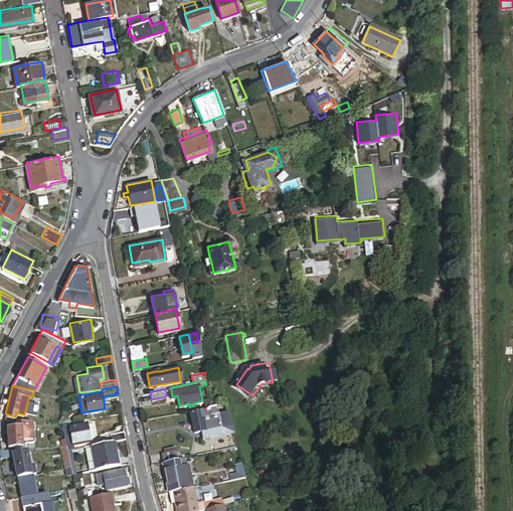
[(202,413),(210,411),(209,408),(209,406),(191,410),(195,430),(205,428),(202,413)]
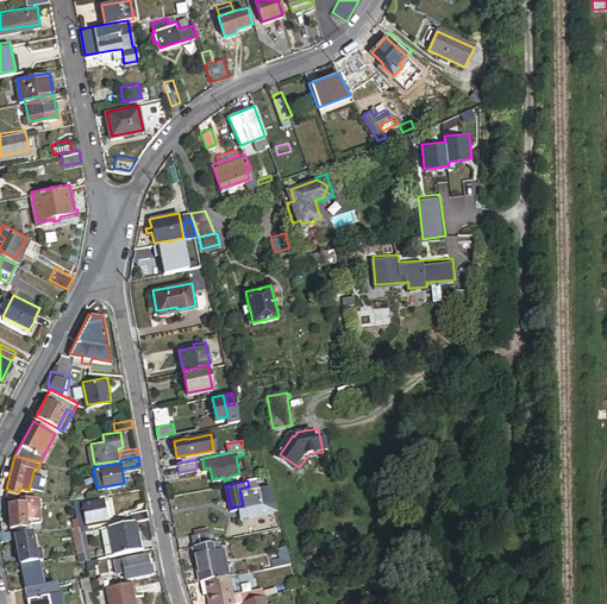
[(25,516),(24,495),(8,495),(10,524),(25,524),(25,516)]
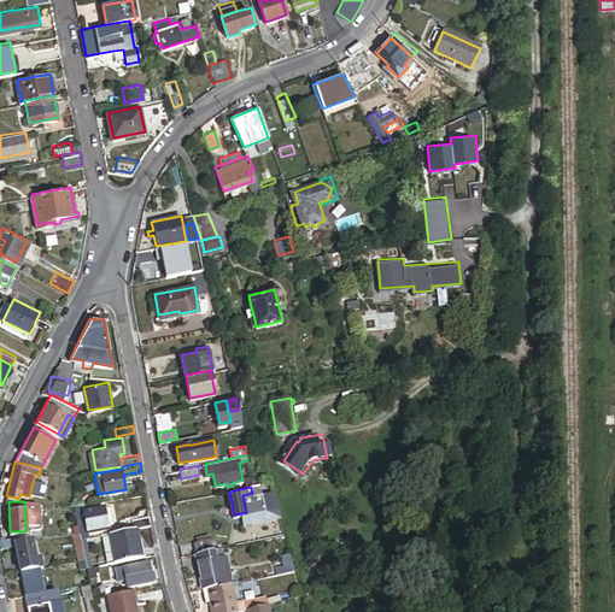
[(37,501),(24,501),(25,523),(29,523),(37,523),(37,501)]
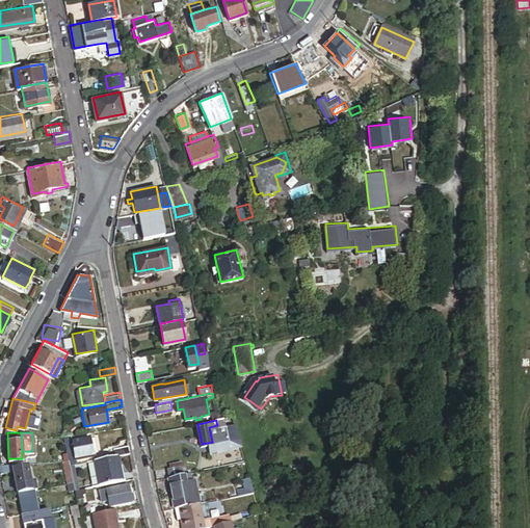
[(34,432),(32,432),(32,451),(25,451),(25,454),(32,454),(35,451),(34,432)]
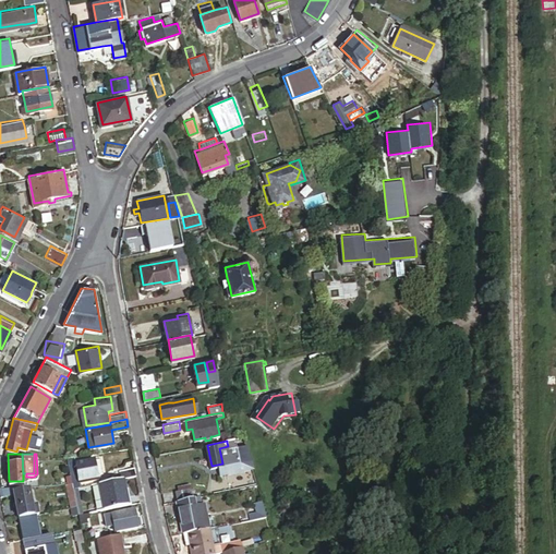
[(77,479),(95,477),(92,456),(68,459),(70,472),(72,480),(72,482),(77,481),(77,479)]
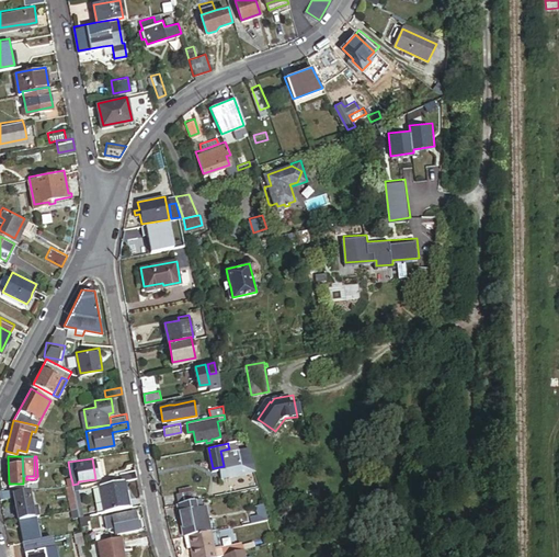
[(124,478),(137,476),(136,467),(121,470),(122,478),(124,478)]
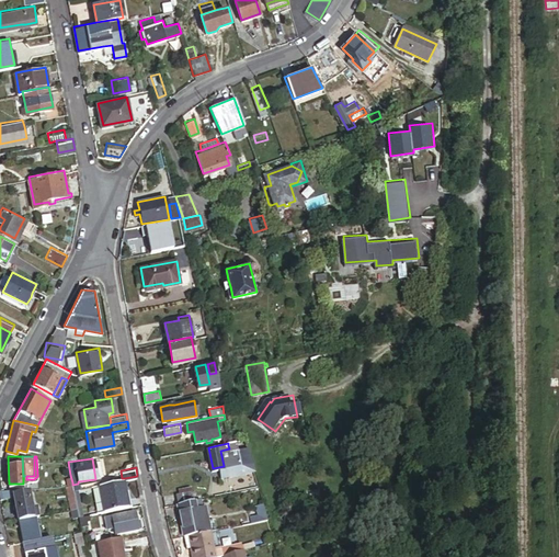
[(104,510),(128,506),(124,478),(122,478),(100,482),(104,510)]
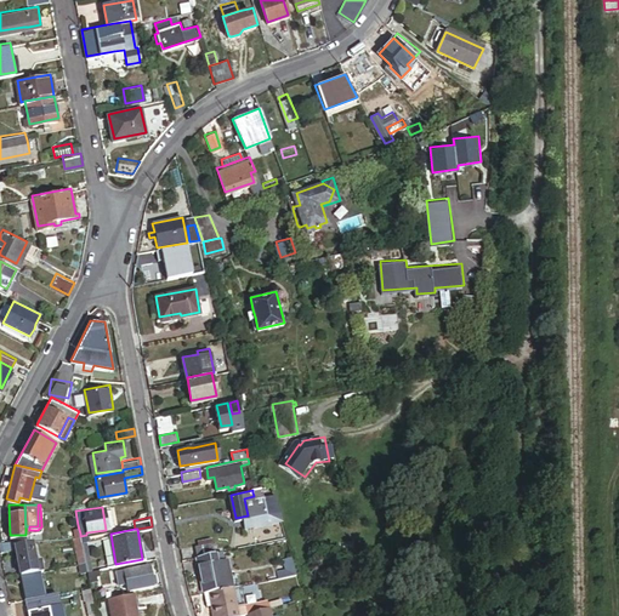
[(85,559),(80,539),(80,536),(80,534),(75,534),(74,534),(80,560),(85,559)]
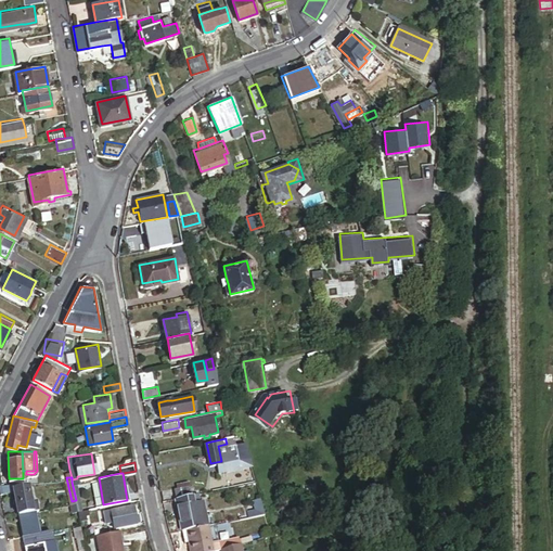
[(0,482),(0,490),(13,488),(14,487),(13,482),(0,482)]
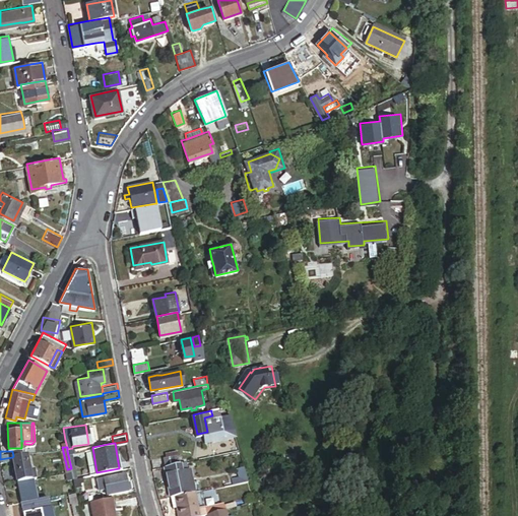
[(26,466),(28,466),(26,453),(13,456),(17,479),(28,476),(26,466)]
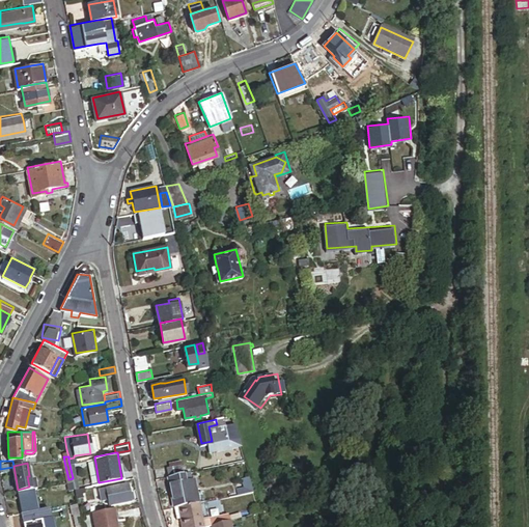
[(169,474),(184,471),(183,464),(168,466),(169,474)]
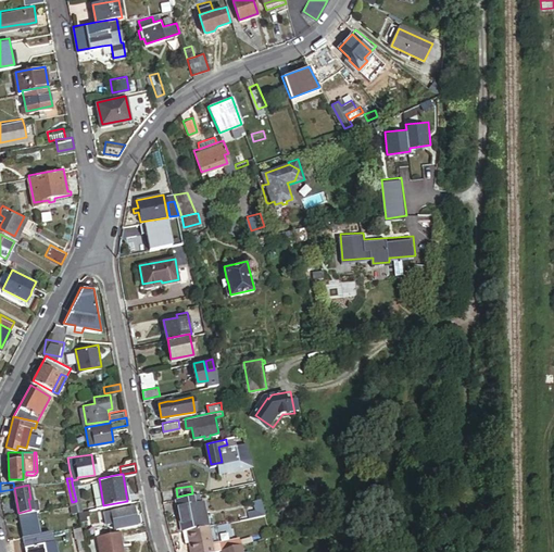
[(184,528),(206,524),(202,500),(193,501),(192,493),(177,497),(184,528)]
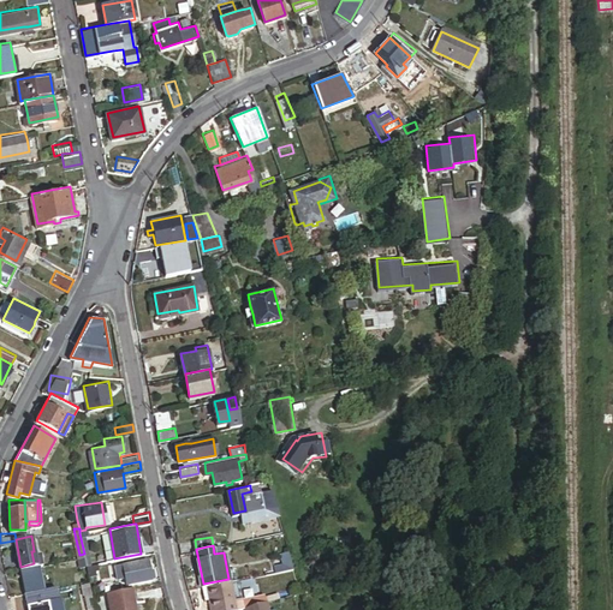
[(39,563),(43,562),(41,550),(34,551),(31,551),(34,563),(39,563)]
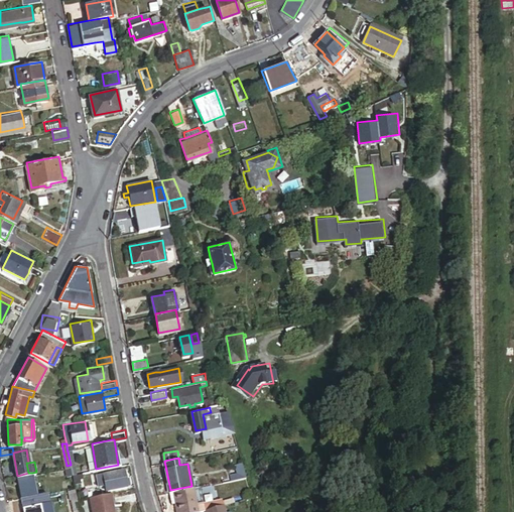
[(240,477),(246,476),(242,462),(237,463),(238,469),(240,477)]
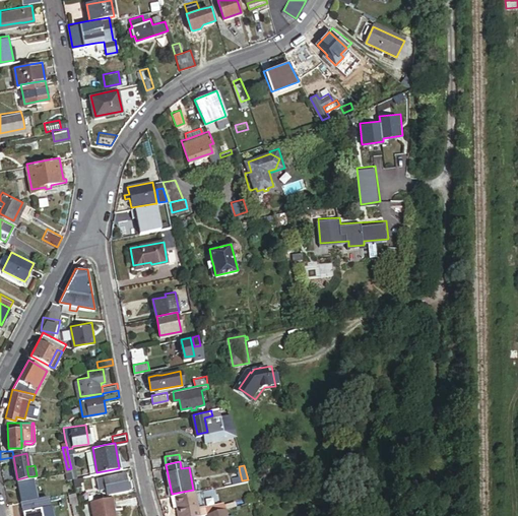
[(107,492),(130,488),(129,479),(127,480),(125,472),(99,477),(100,489),(106,488),(107,492)]
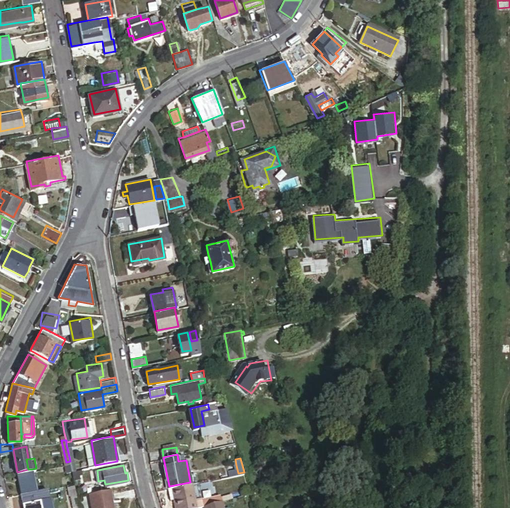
[(230,474),(238,473),(236,465),(229,467),(230,474)]
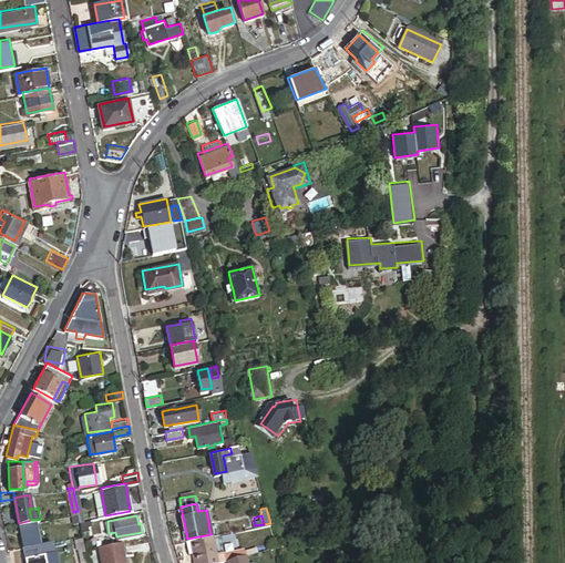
[(88,528),(88,524),(91,523),(90,519),(80,521),(81,529),(88,528)]
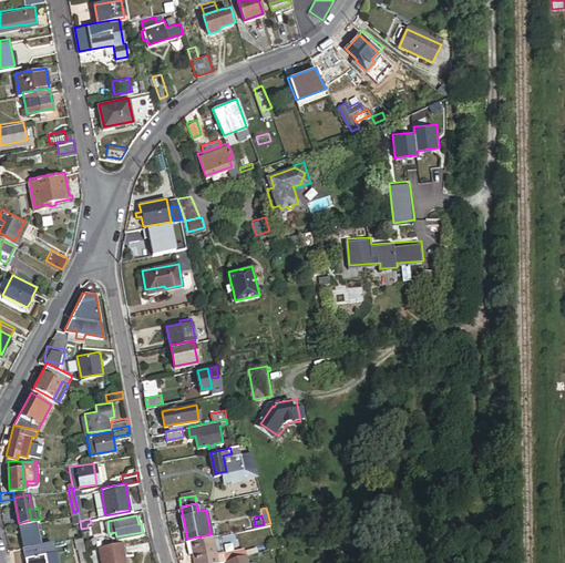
[(22,545),(39,541),(36,520),(31,520),(19,523),(22,545)]
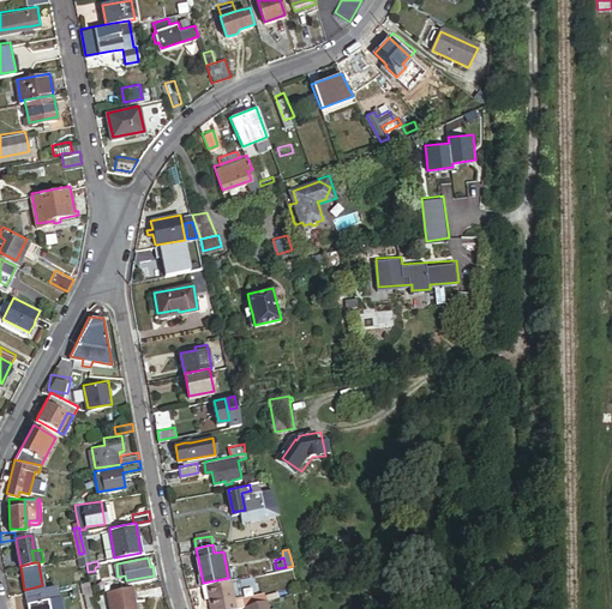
[(84,589),(91,588),(89,578),(81,580),(82,590),(84,589)]
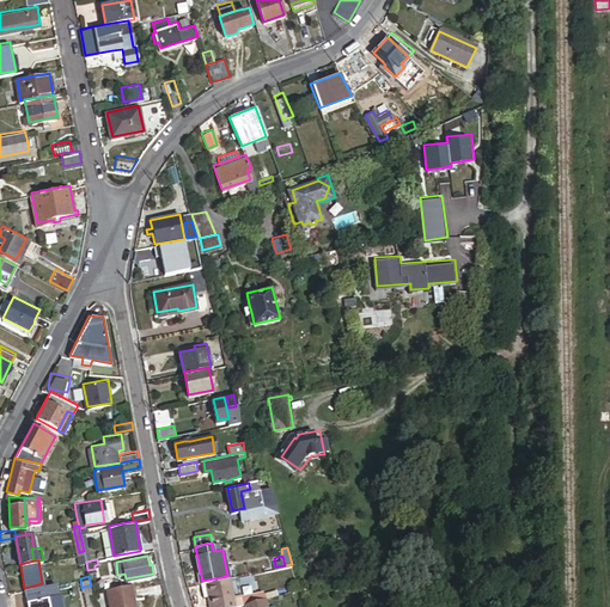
[(202,581),(203,594),(208,593),(209,606),(227,606),(233,606),(232,596),(227,576),(202,581)]
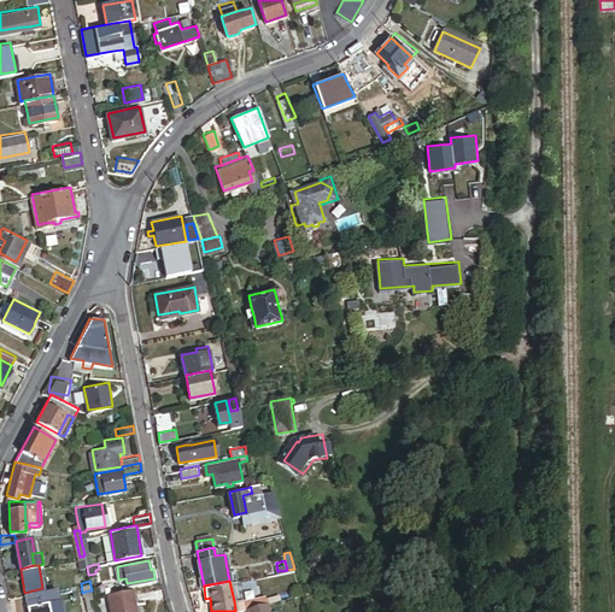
[(28,604),(57,598),(54,586),(42,588),(24,593),(28,604)]
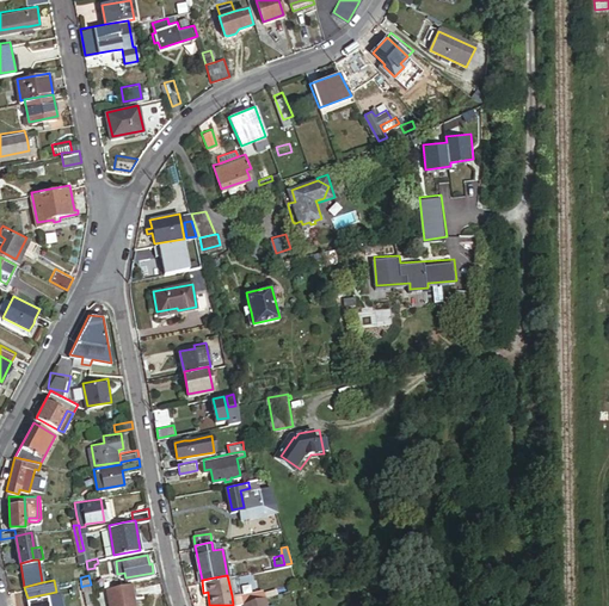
[(133,605),(129,581),(105,586),(109,605),(133,605)]
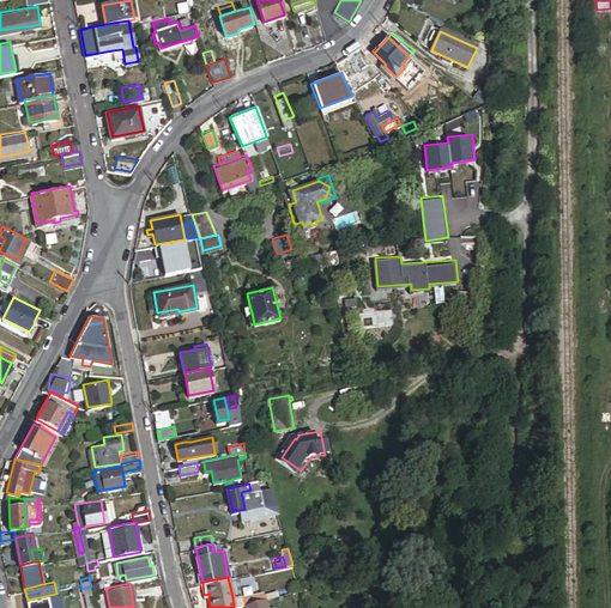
[(264,591),(233,597),(234,607),(244,603),(266,597),(264,591)]
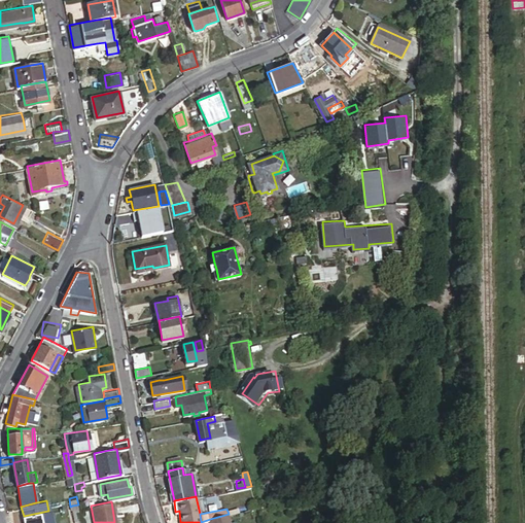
[(51,521),(49,511),(48,511),(24,516),(24,522),(53,522),(53,521),(51,521)]
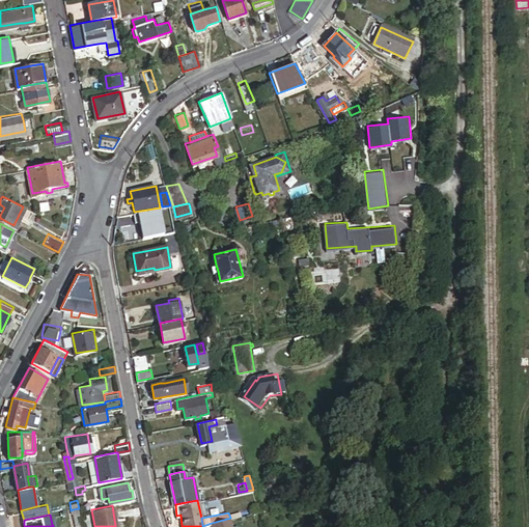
[(212,526),(232,526),(230,518),(212,523),(212,526)]
